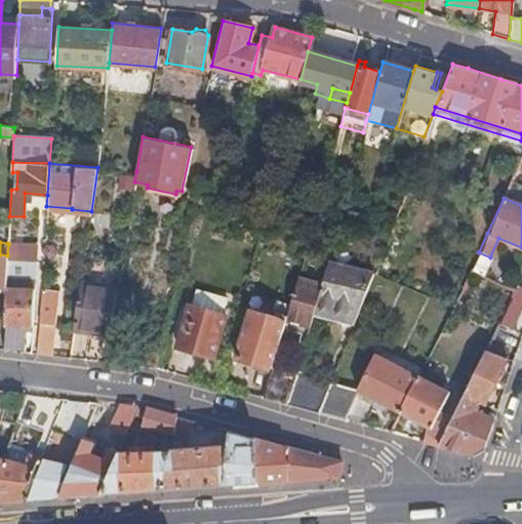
[(36,260),(37,245),(8,244),(7,255),(7,259),(36,260)]
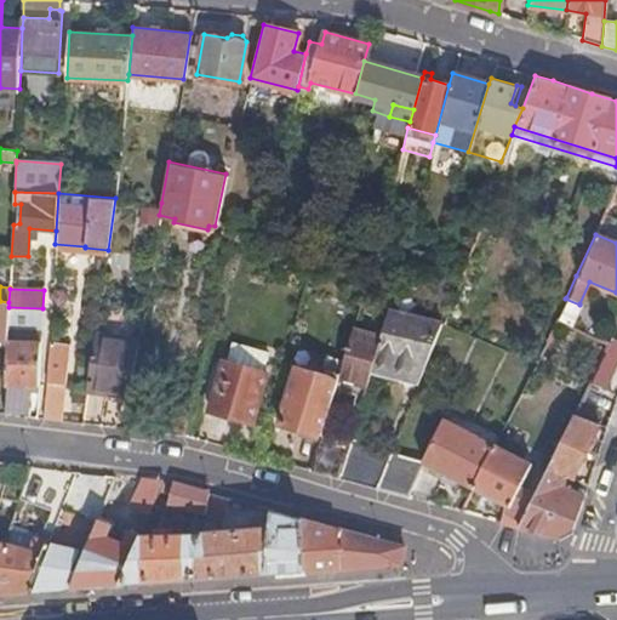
[(580,305),(565,299),(564,303),(555,319),(571,325),(580,305)]
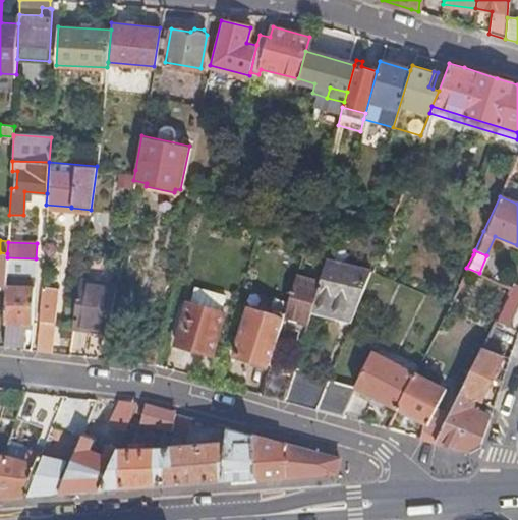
[(272,296),(273,297),(287,301),(294,274),(298,258),(283,254),(272,296)]
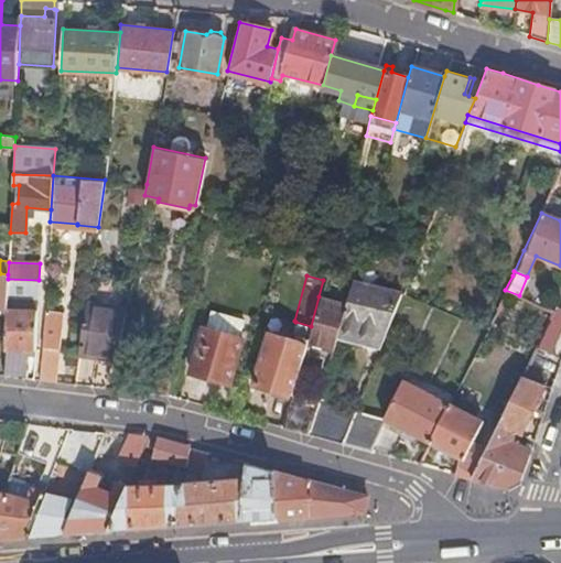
[(35,348),(39,280),(8,279),(7,307),(6,348),(20,349),(18,377),(33,378),(35,348)]
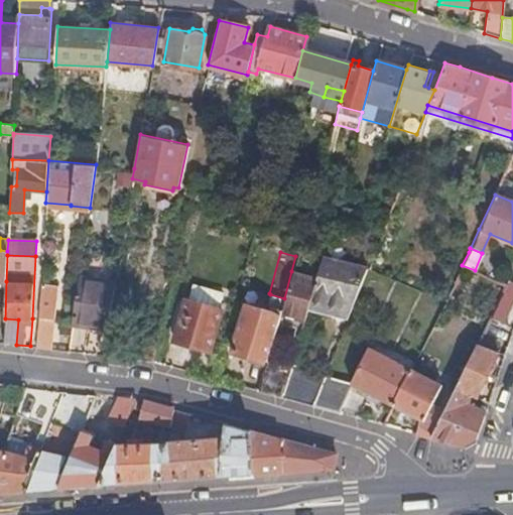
[(364,269),(321,257),(314,278),(305,309),(307,309),(309,303),(346,311),(344,317),(346,318),(364,269)]
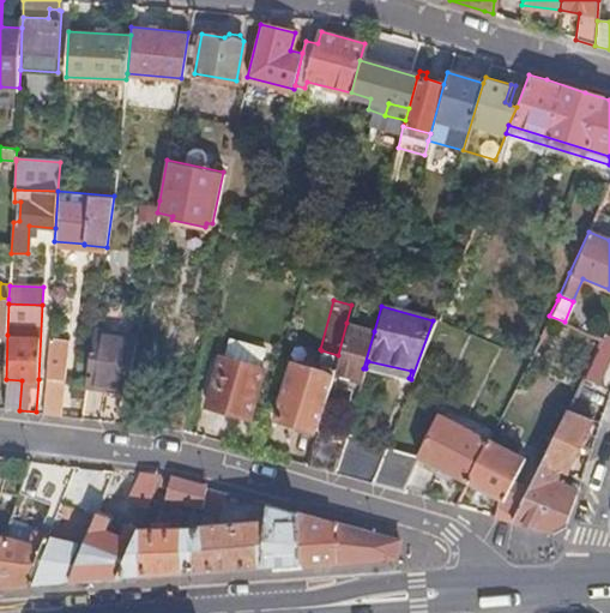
[(580,377),(597,384),(609,356),(609,337),(603,334),(608,323),(597,318),(590,334),(599,338),(580,377)]
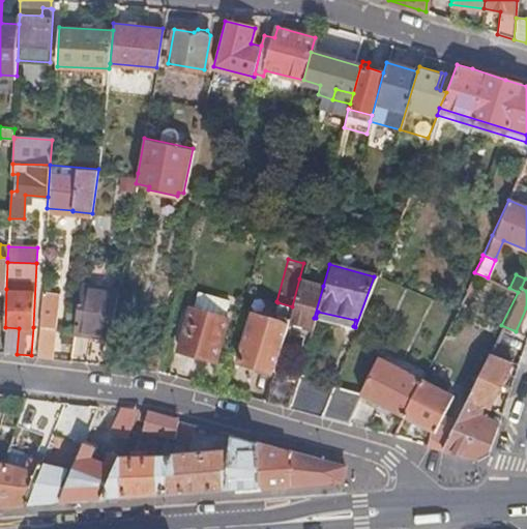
[(314,318),(323,286),(299,278),(292,306),(289,317),(313,323),(314,318)]
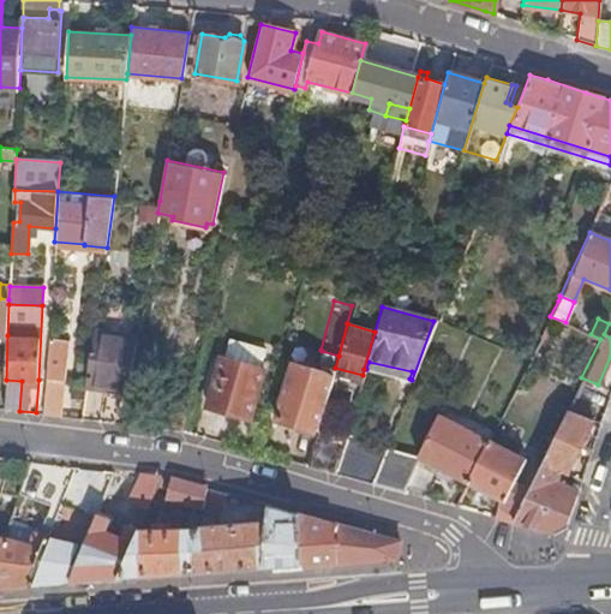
[(94,329),(85,386),(126,393),(136,337),(94,329)]
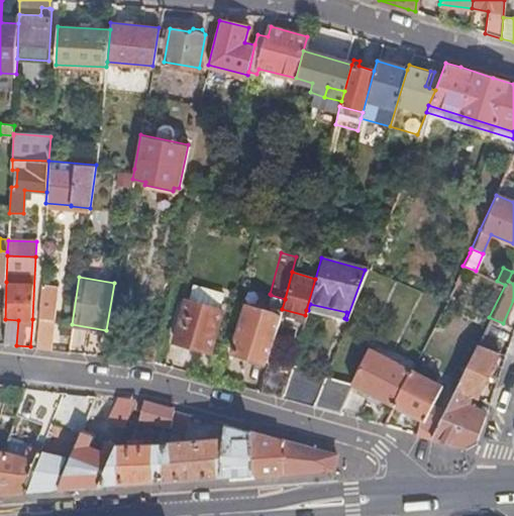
[(58,285),(40,283),(36,347),(49,349),(53,320),(55,320),(58,285)]
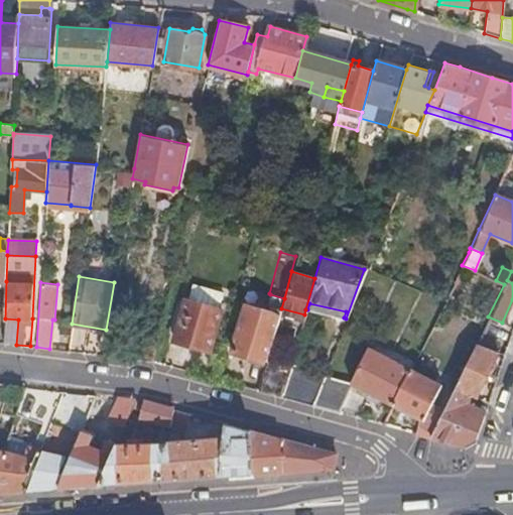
[(188,299),(185,298),(173,341),(209,351),(221,309),(218,308),(222,292),(194,283),(188,299)]
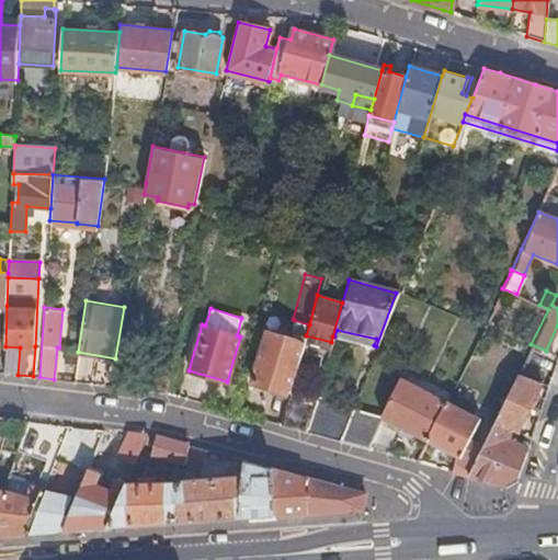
[(309,324),(294,320),(291,327),(294,332),(287,336),(266,330),(251,381),(288,392),(306,335),(309,324)]
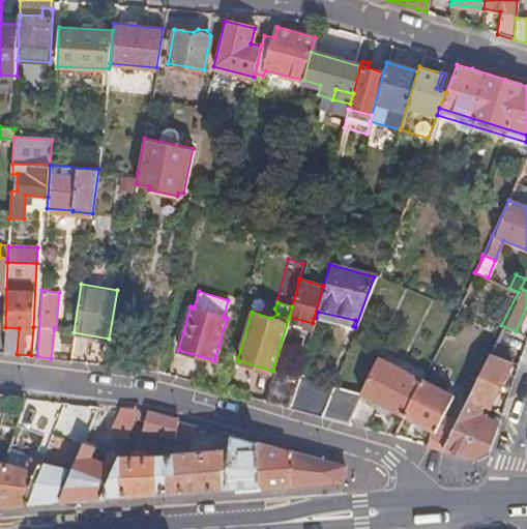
[(525,336),(516,331),(501,325),(489,352),(510,361),(516,363),(525,336)]
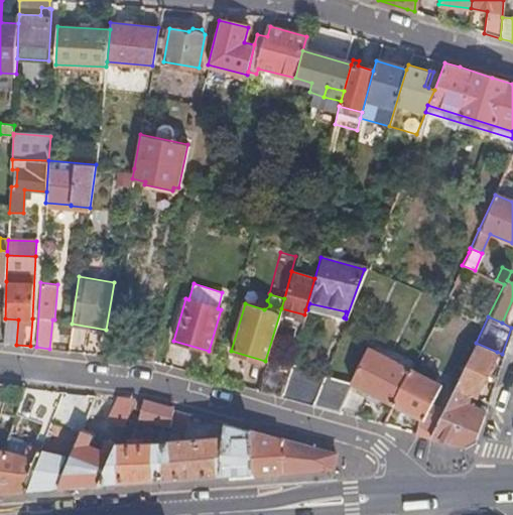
[(471,396),(475,398),(497,352),(476,343),(454,388),(471,396)]
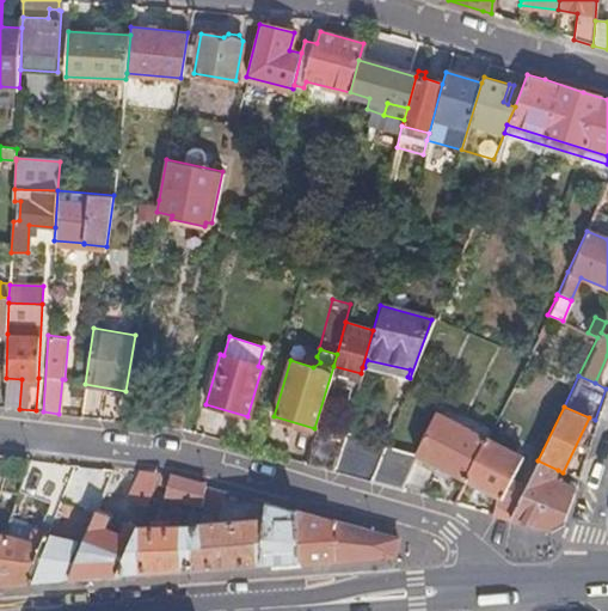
[(384,445),(382,447),(369,481),(400,490),(416,457),(464,481),(485,438),(434,411),(415,453),(384,445)]
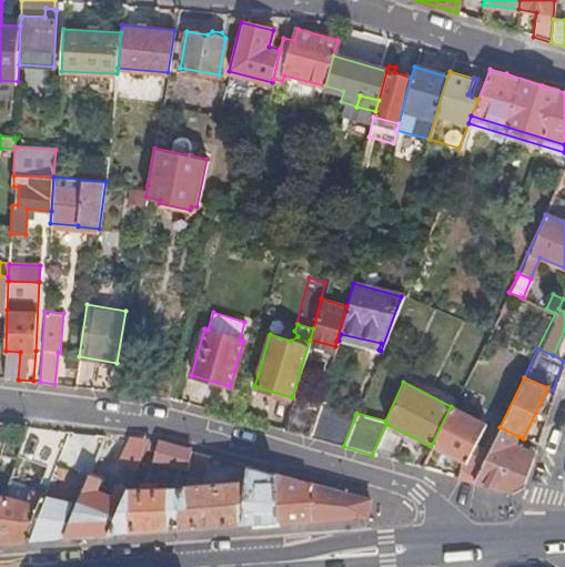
[(292,397),(282,428),(294,432),(309,436),(319,405),(292,397)]
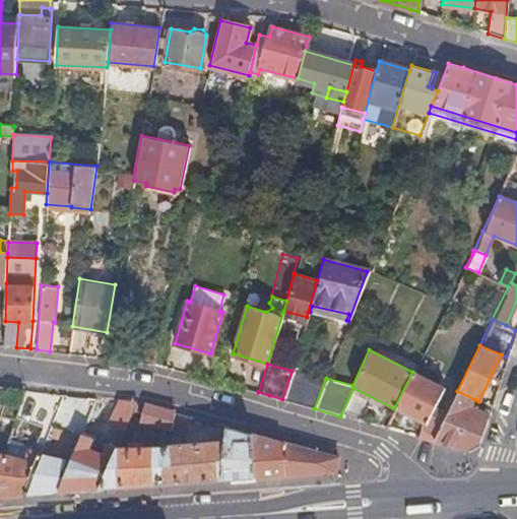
[(325,380),(292,371),(282,399),(299,404),(314,408),(325,380)]
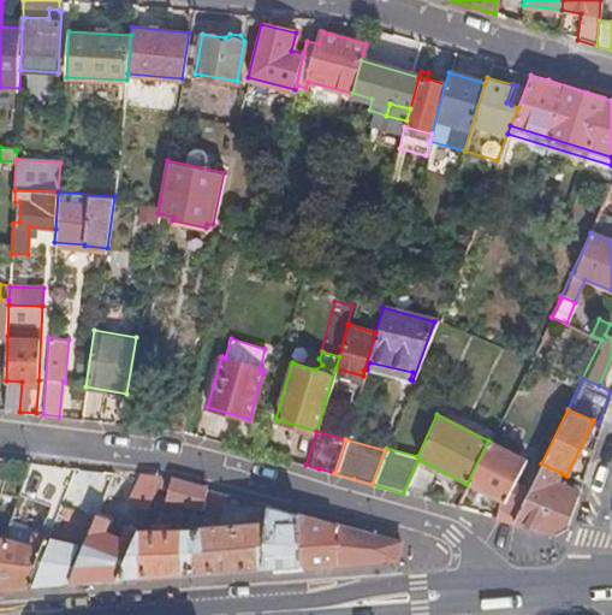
[(527,459),(488,441),(467,484),(500,501),(495,518),(514,522),(529,490),(515,483),(527,459)]
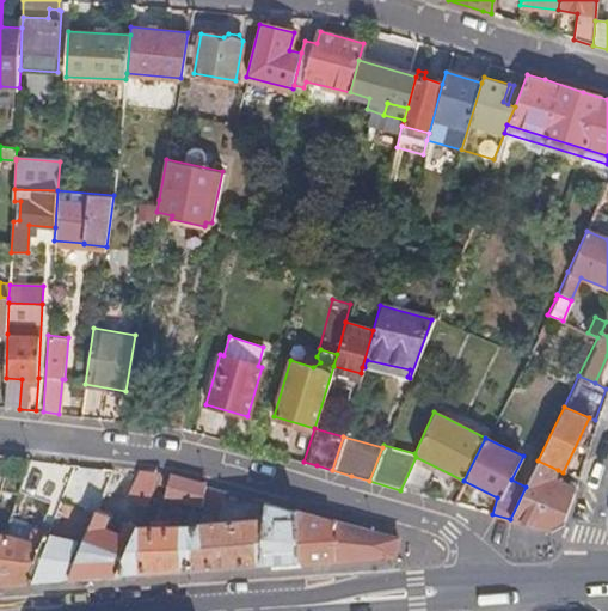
[(553,480),(558,470),(538,460),(526,487),(510,519),(546,529),(553,525),(563,520),(572,489),(553,480)]
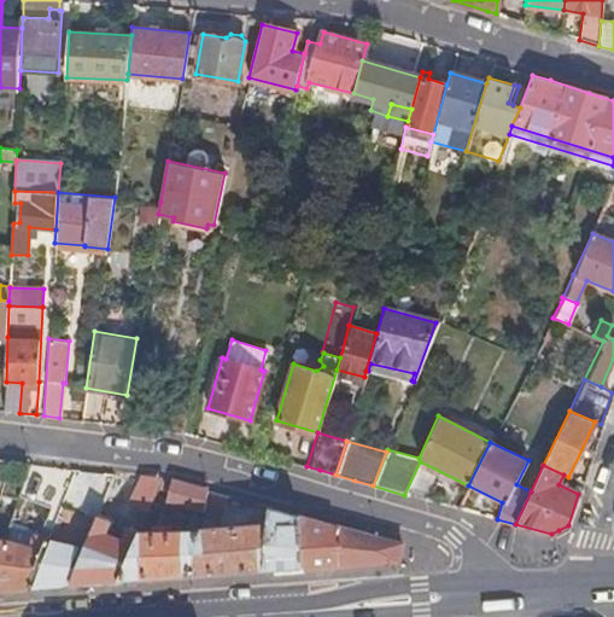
[(116,469),(110,484),(156,493),(163,475),(116,469)]
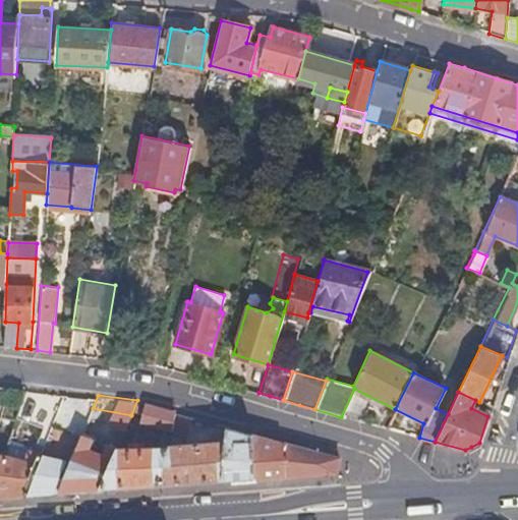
[(137,400),(131,415),(130,418),(172,428),(175,412),(145,403),(145,402),(137,400)]
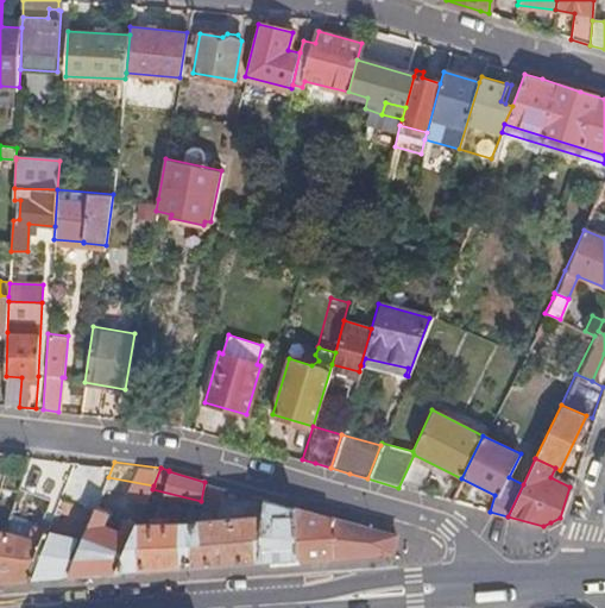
[(201,501),(200,506),(219,505),(224,487),(205,482),(201,501)]
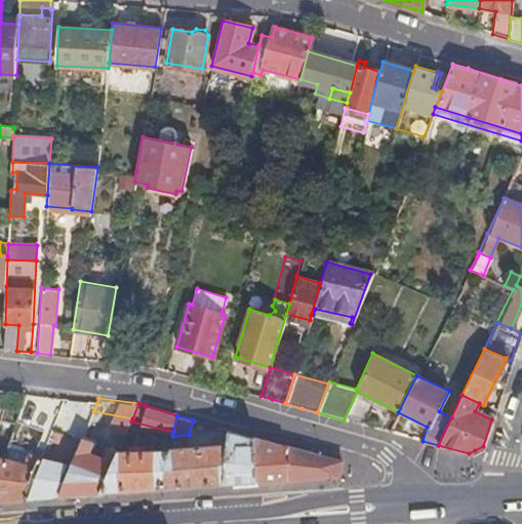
[(257,481),(255,437),(228,430),(227,443),(224,484),(238,483),(257,481)]
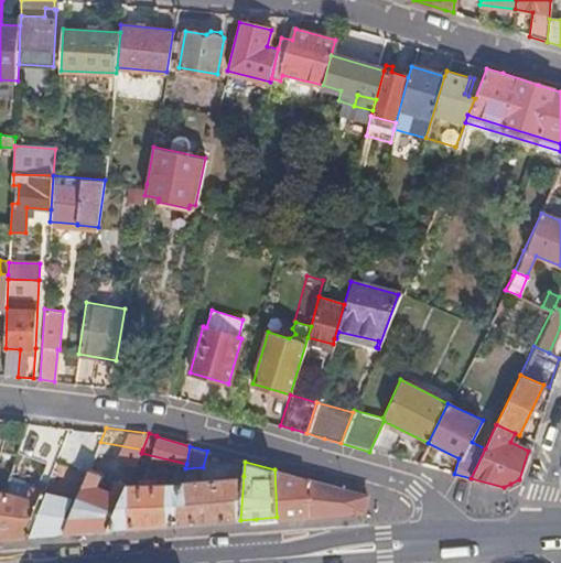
[(66,497),(43,491),(41,491),(25,536),(45,533),(65,532),(88,472),(77,467),(66,497)]
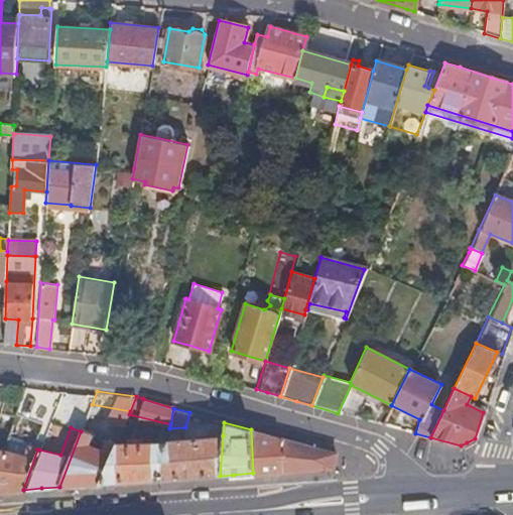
[(82,429),(81,431),(59,487),(80,486),(100,484),(117,442),(105,438),(101,449),(93,447),(95,442),(91,440),(94,433),(82,429)]
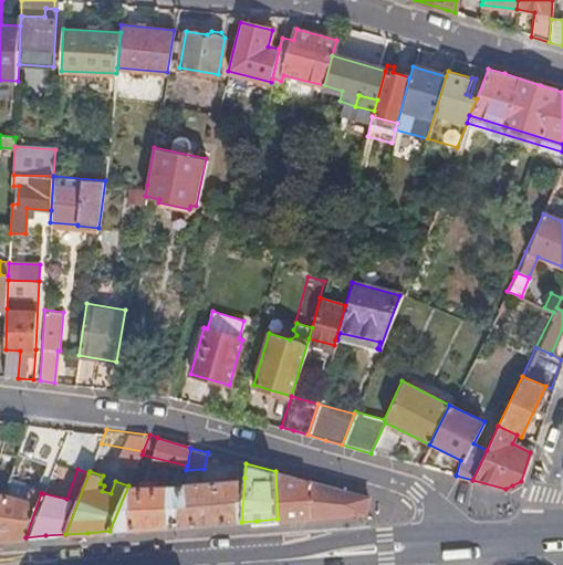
[(367,497),(300,478),(275,471),(278,519),(314,516),(365,513),(367,497)]
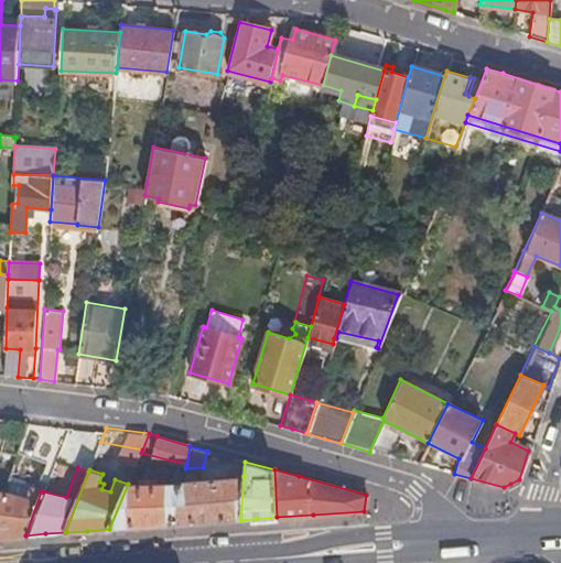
[(244,476),(183,482),(174,524),(212,522),(240,520),(244,476)]
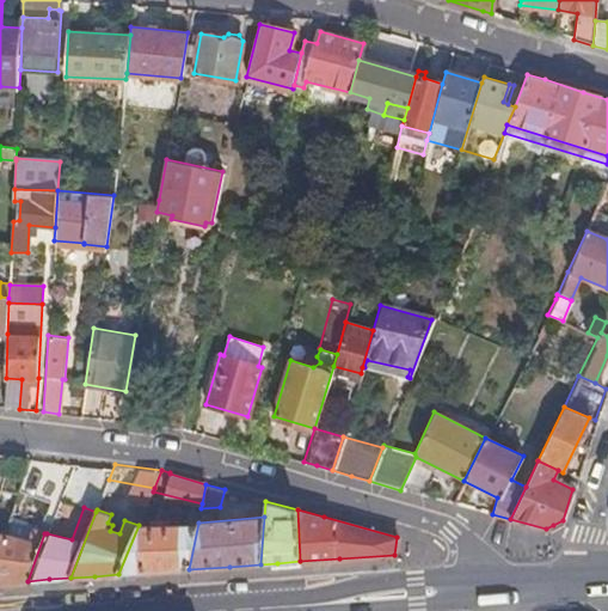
[(152,524),(139,525),(118,574),(152,572),(189,569),(198,523),(196,524),(169,525),(167,519),(152,520),(152,524)]
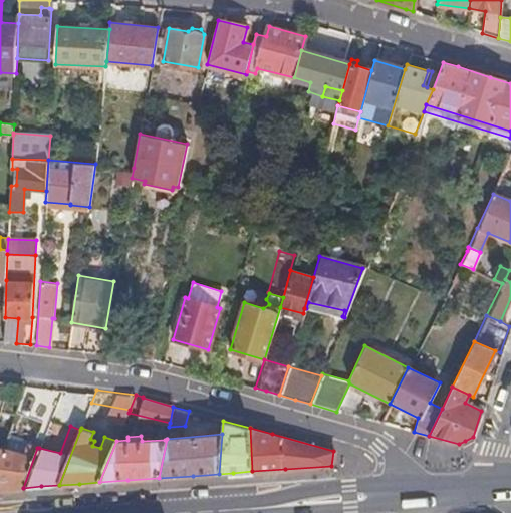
[(23,488),(37,448),(31,446),(30,450),(25,450),(23,455),(3,450),(0,458),(0,489),(4,489),(23,488)]
